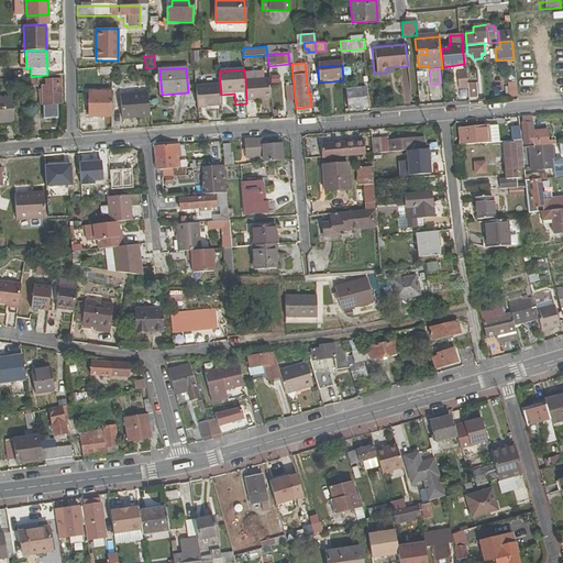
[(467,88),(467,85),(466,72),(456,73),(459,89),(467,88)]
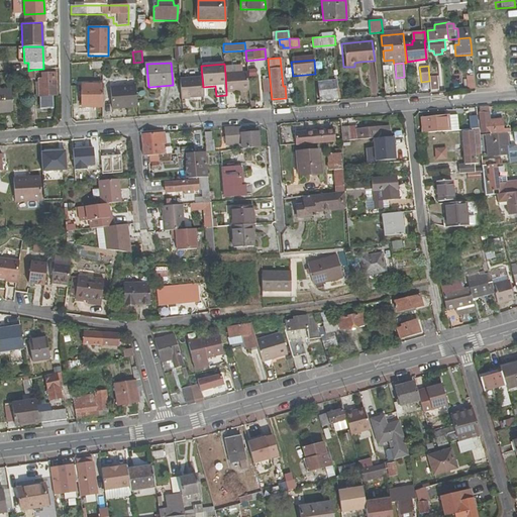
[(25,71),(22,71),(23,80),(33,79),(32,70),(28,71),(25,71)]
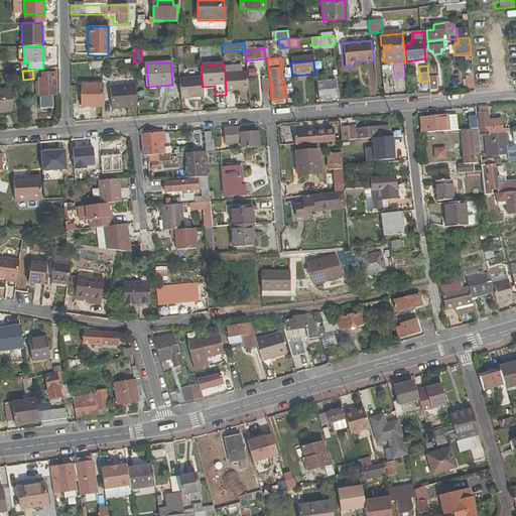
[(226,93),(249,91),(247,72),(225,74),(226,93)]
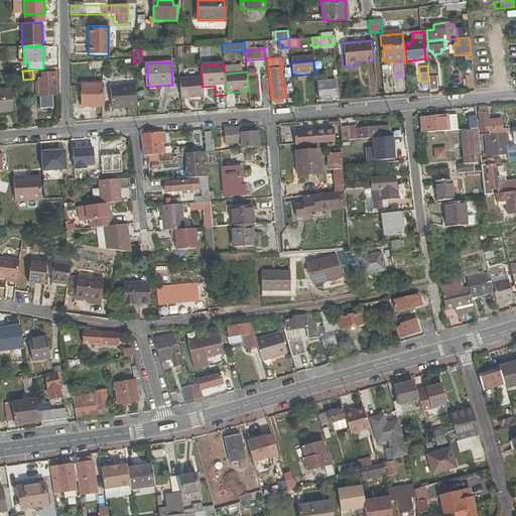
[(54,73),(40,74),(40,79),(37,79),(38,97),(56,95),(54,73)]
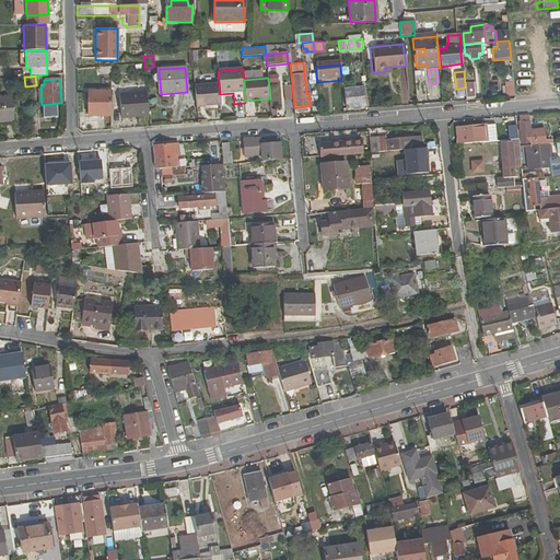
[(219,83),(195,85),(196,107),(221,105),(220,94),(219,83)]
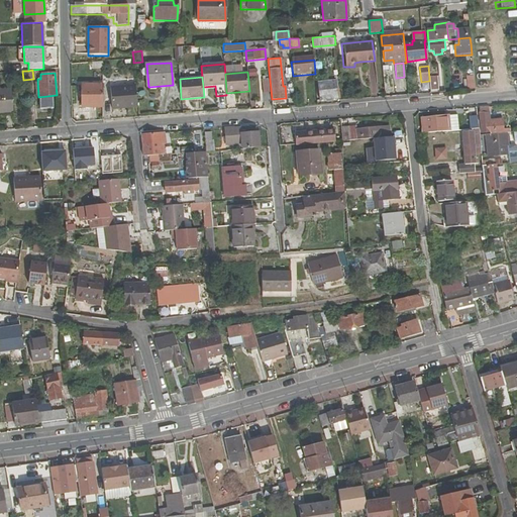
[(429,81),(430,91),(439,90),(438,77),(429,78),(429,81)]
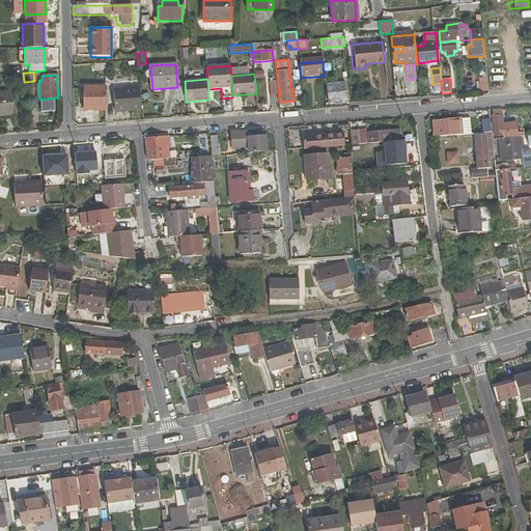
[(347,82),(328,84),(330,102),(336,102),(336,104),(341,104),(341,101),(350,100),(347,82)]
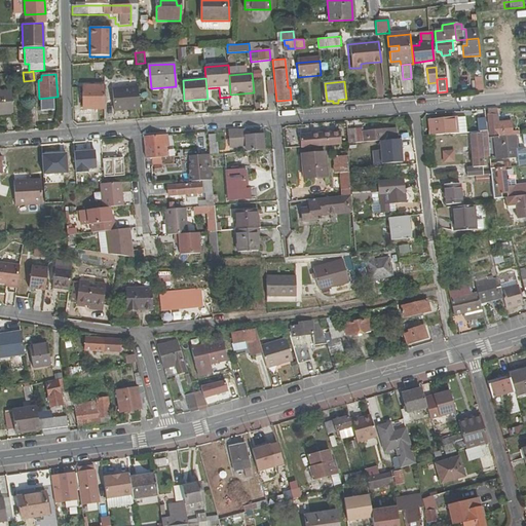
[(82,110),(104,109),(104,85),(82,85),(82,110)]
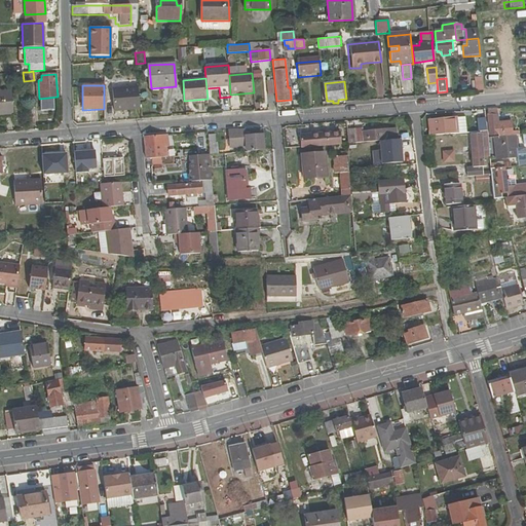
[(114,112),(139,110),(138,87),(112,90),(114,112)]
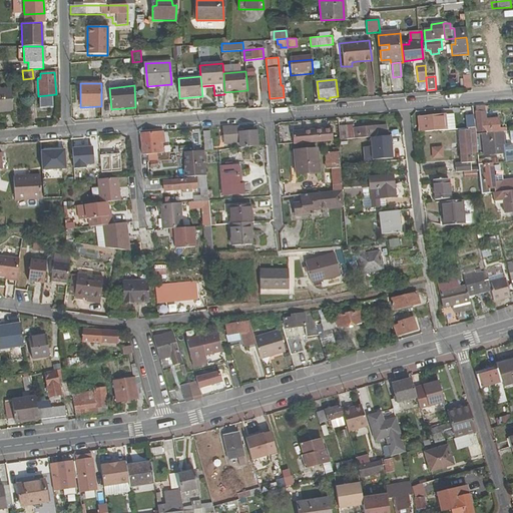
[(10,89),(0,89),(0,112),(11,111),(10,89)]
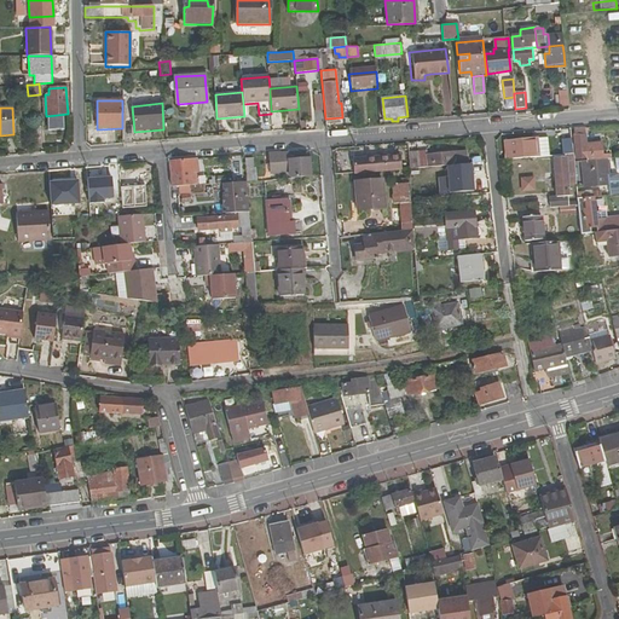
[(572,131),(576,161),(602,158),(601,143),(586,144),(585,136),(583,136),(583,129),(572,131)]
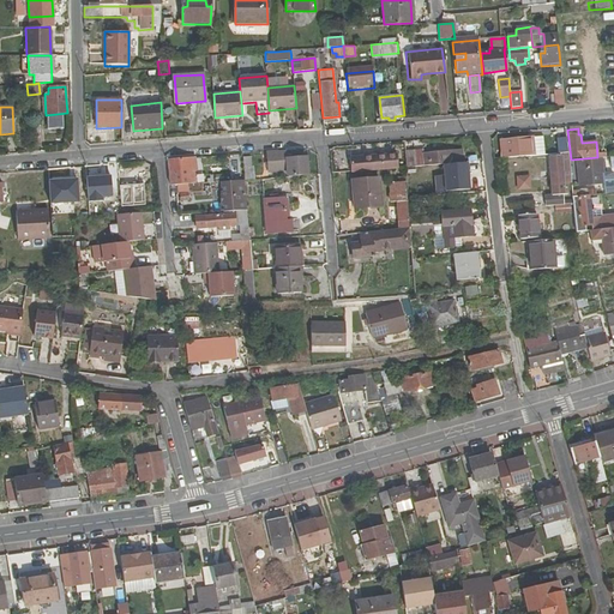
[(567,130),(555,130),(558,154),(569,154),(567,130)]
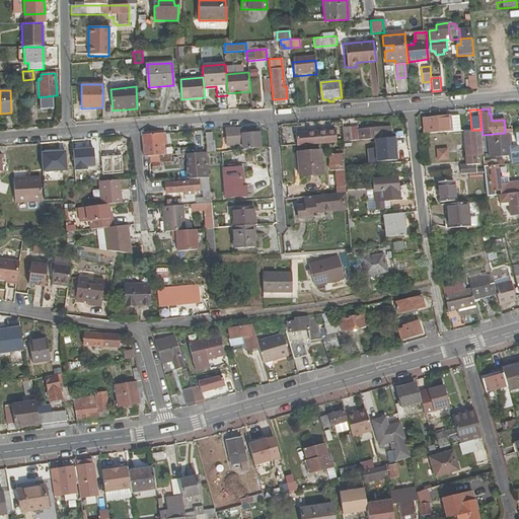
[(423,119),(424,135),(459,131),(458,116),(423,119)]
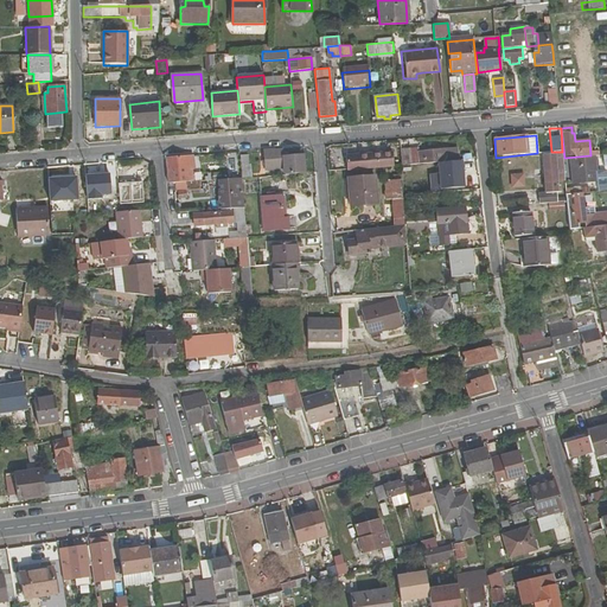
[(427,163),(447,161),(446,148),(411,152),(410,148),(400,148),(401,165),(427,163)]
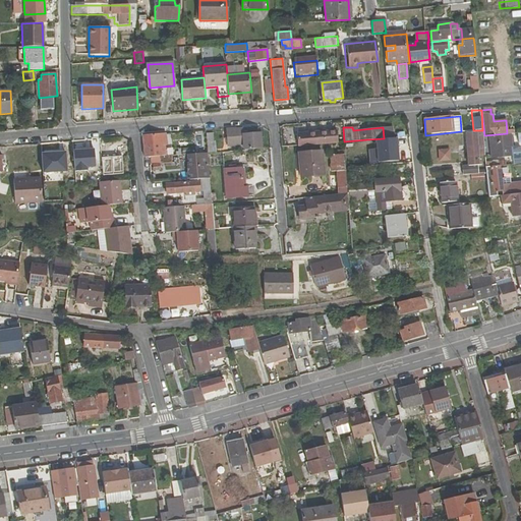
[(243,151),(262,149),(261,133),(241,134),(241,129),(226,130),(228,147),(242,146),(243,151)]
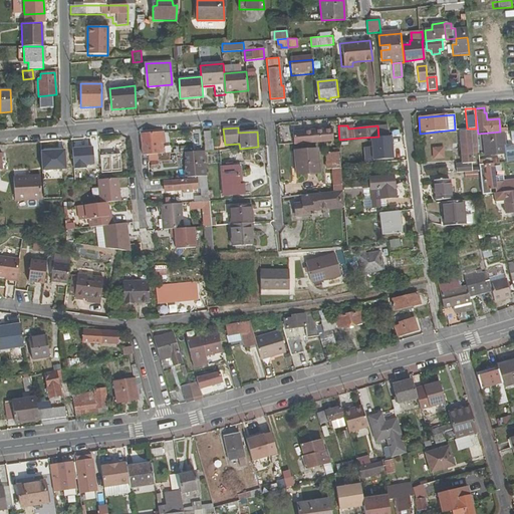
[(295,131),(296,144),(332,141),(331,127),(295,131)]
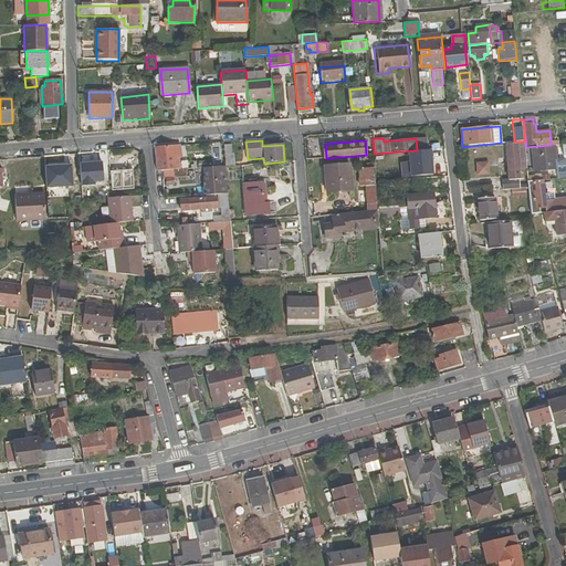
[(231,143),(223,143),(226,166),(234,166),(233,155),(231,155),(231,143)]
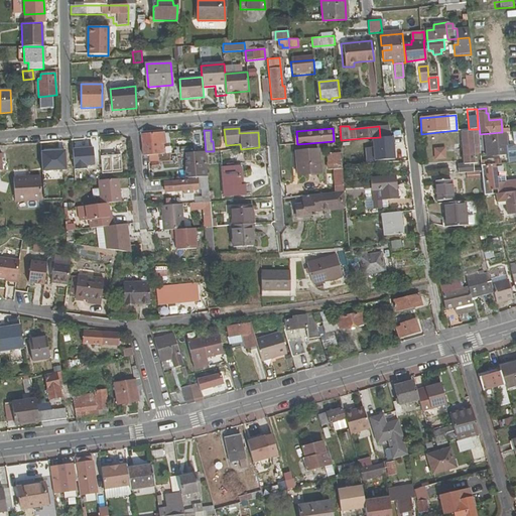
[(473,148),(480,147),(479,137),(472,138),(472,131),(462,132),(464,165),(475,164),(473,148)]
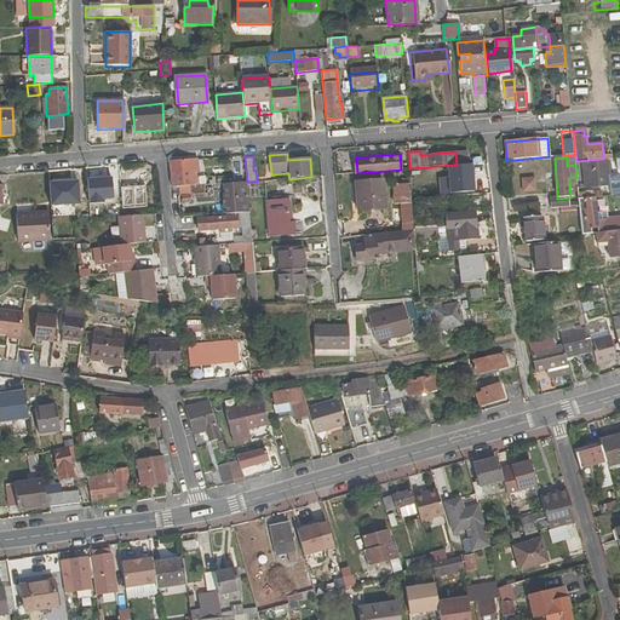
[(168,162),(171,189),(196,187),(195,172),(199,172),(197,160),(168,162)]
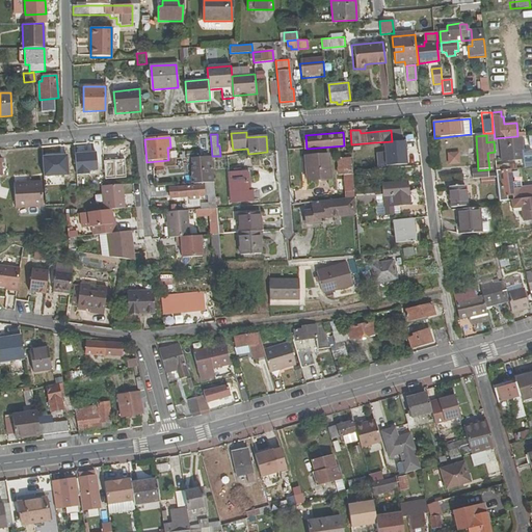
[(516,137),(504,138),(504,143),(499,143),(500,162),(519,161),(516,137)]
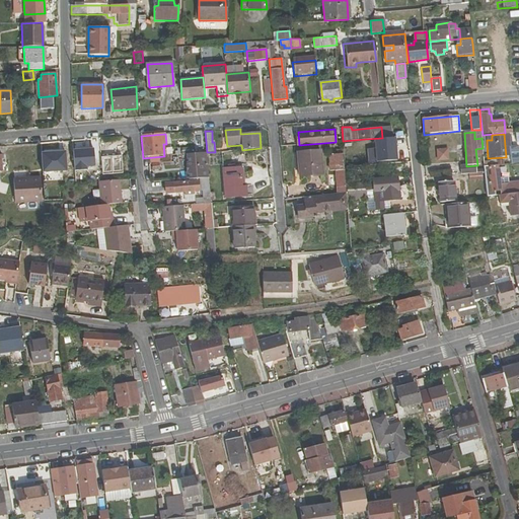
[(377,160),(396,159),(395,137),(375,139),(377,160)]
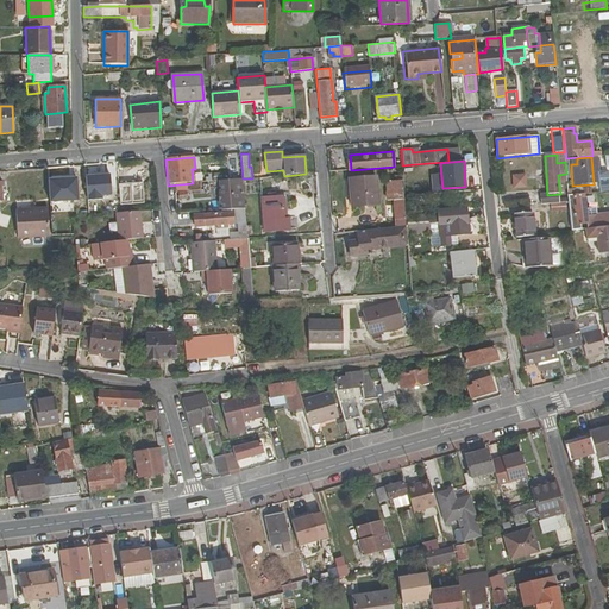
[(512,188),(526,187),(526,173),(512,174),(512,188)]
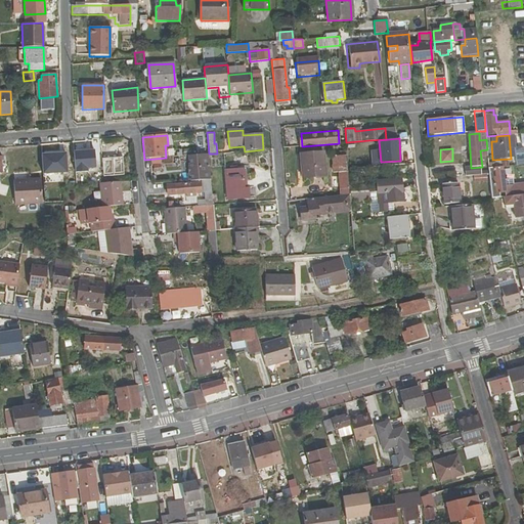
[(302,178),(325,176),(322,151),(299,154),(302,178)]
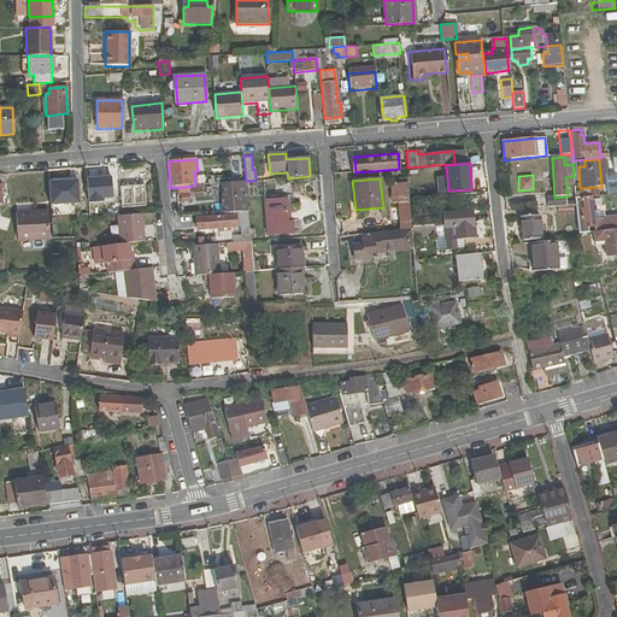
[(246,181),(222,183),(224,209),(229,209),(248,206),(246,181)]
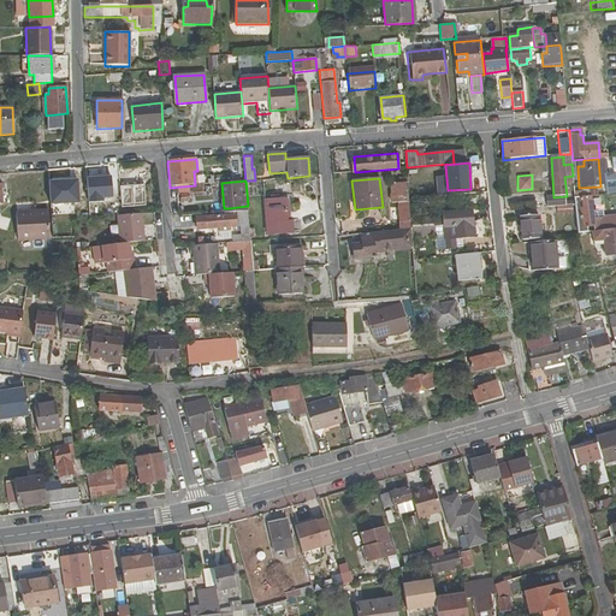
[(398,229),(412,227),(409,197),(408,183),(390,184),(391,201),(396,201),(398,229)]
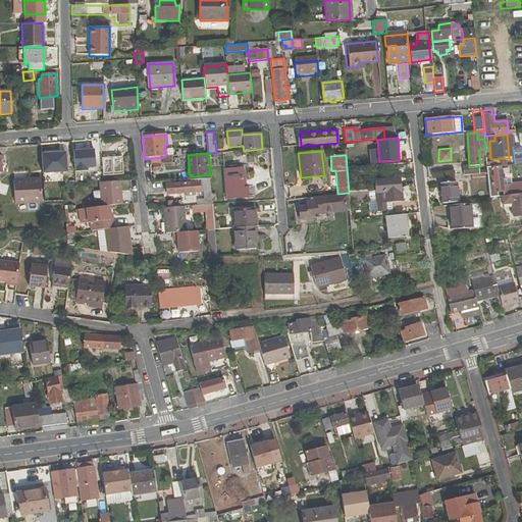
[(98,158),(82,159),(83,174),(99,172),(98,158)]
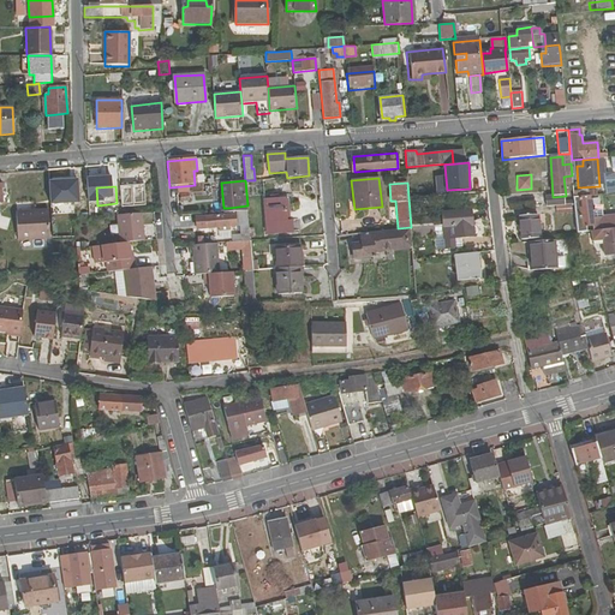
[(574,197),(574,204),(575,209),(575,214),(578,234),(591,232),(614,228),(614,219),(599,221),(593,225),(591,196),(589,196),(574,197)]
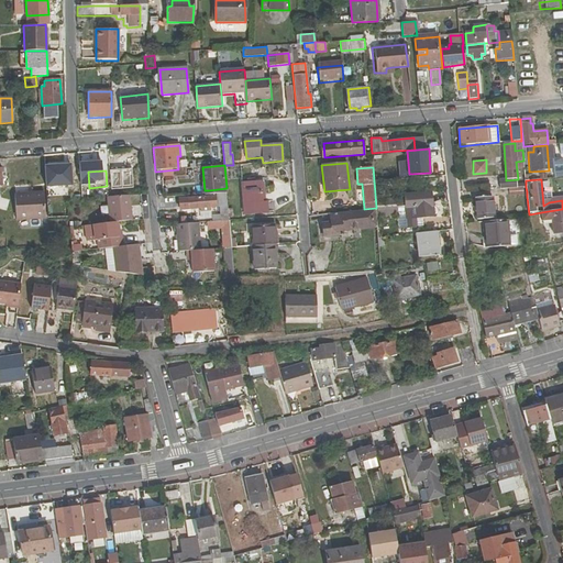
[(244,216),(267,214),(267,202),(263,202),(262,181),(242,183),(244,216)]
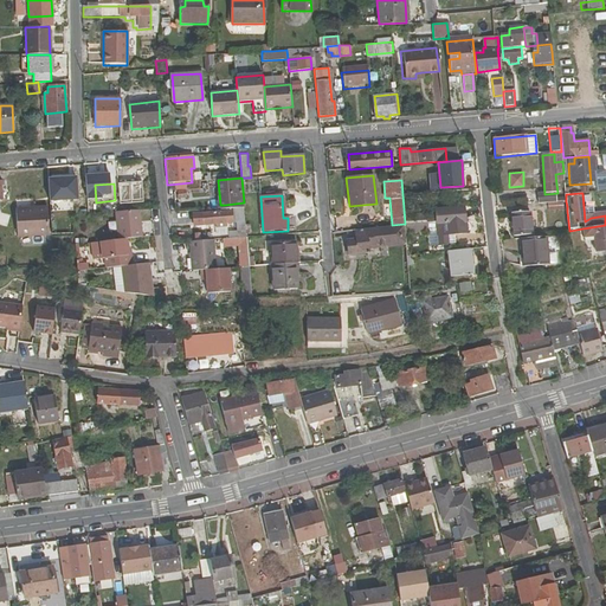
[(246,237),(244,202),(225,205),(226,211),(192,214),(193,227),(236,224),(237,238),(246,237)]
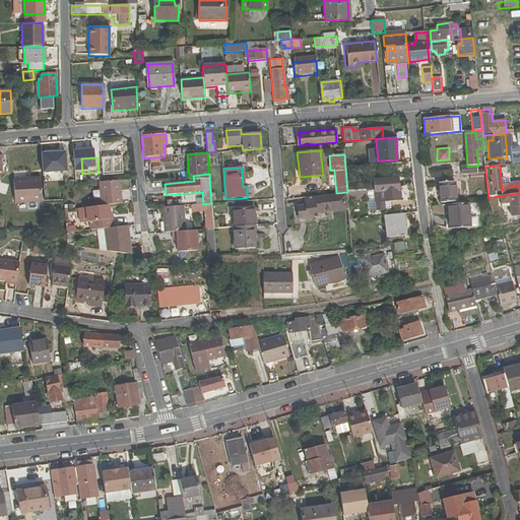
[(41,177),(13,179),(15,203),(43,201),(41,177)]
